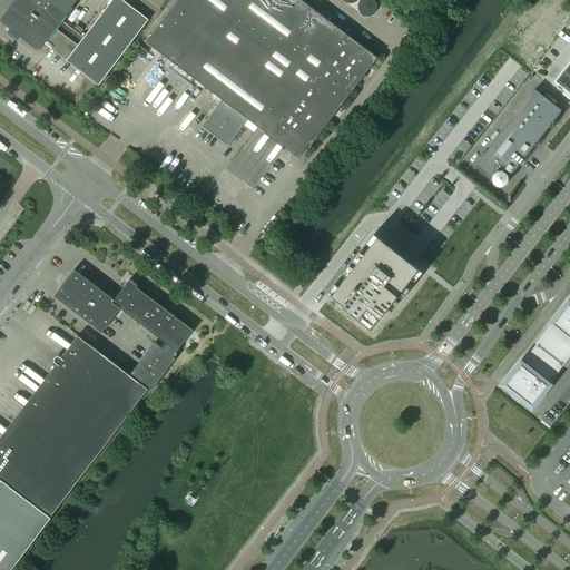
[(61,21),(77,0),(15,0),(0,20),(0,21),(10,29),(7,32),(17,40),(19,36),(39,51),(45,43),(99,85),(148,20),(123,0),(111,0),(84,38),(61,21)]
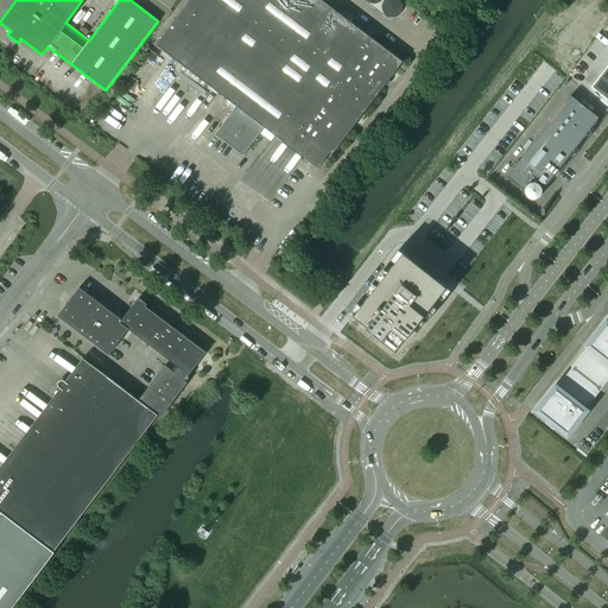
[(189,0),(156,45),(236,106),(214,134),(242,156),(265,127),(318,169),(329,153),(331,154),(385,86),(388,83),(390,82),(388,81),(403,62),(321,0),(189,0)]
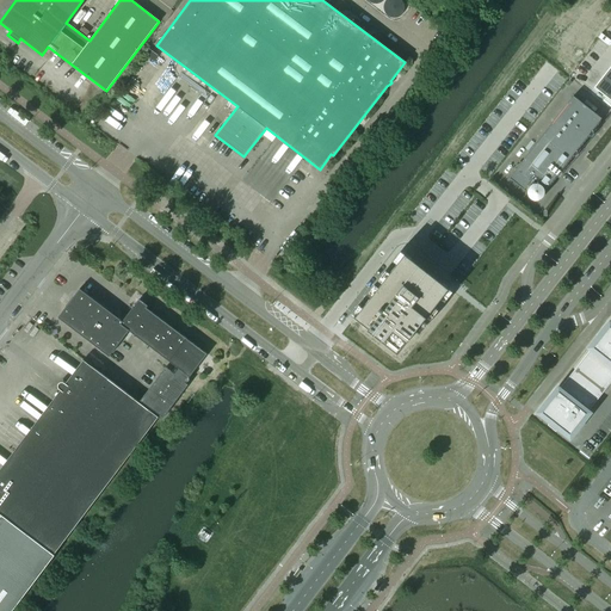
[(610,66),(594,87),(610,100),(610,66)]
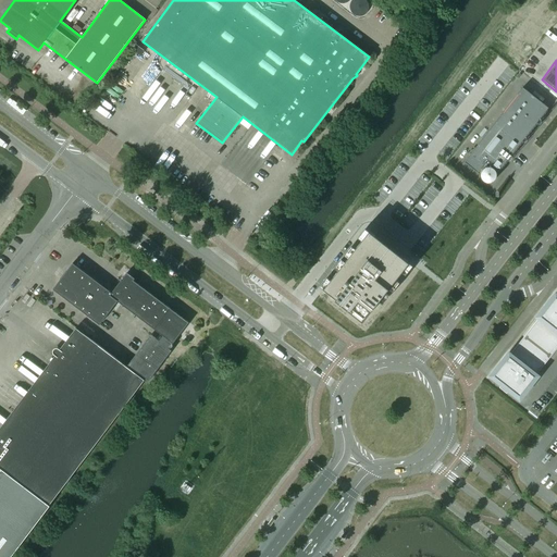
[(522,87),(463,162),(478,173),(486,161),(499,171),(548,108),(522,87)]
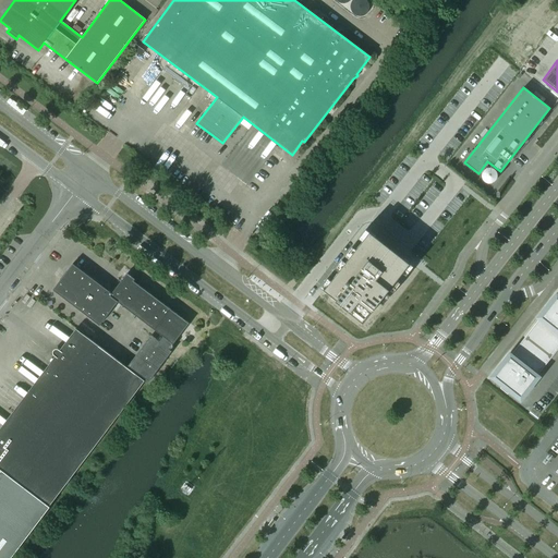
[(370,231),(324,289),(337,299),(336,300),(364,322),(364,320),(410,263),(370,231)]
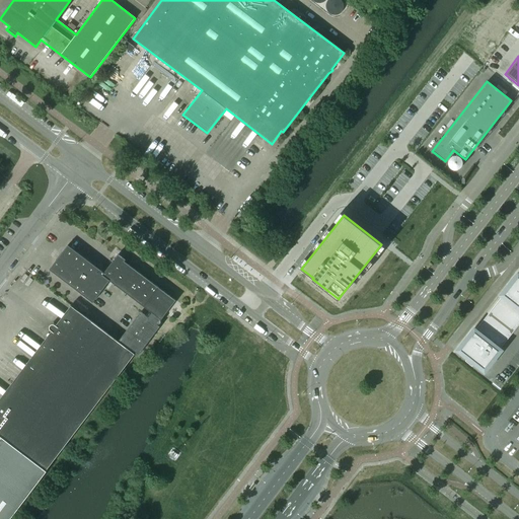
[(103,273),(86,260),(68,245),(49,270),(92,303),(109,281),(152,313),(148,318),(140,312),(118,342),(135,354),(137,356),(159,326),(157,325),(157,324),(159,324),(160,324),(161,323),(161,321),(160,320),(161,320),(175,301),(124,262),(125,261),(118,254),(115,258),(103,273)]
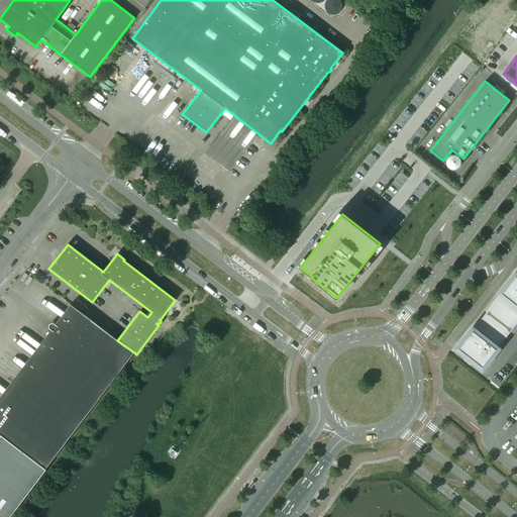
[(473,328),(455,348),(483,370),(499,348),(498,347),(516,322),(516,274),(515,273),(499,294),(500,295),(474,329),(473,328)]
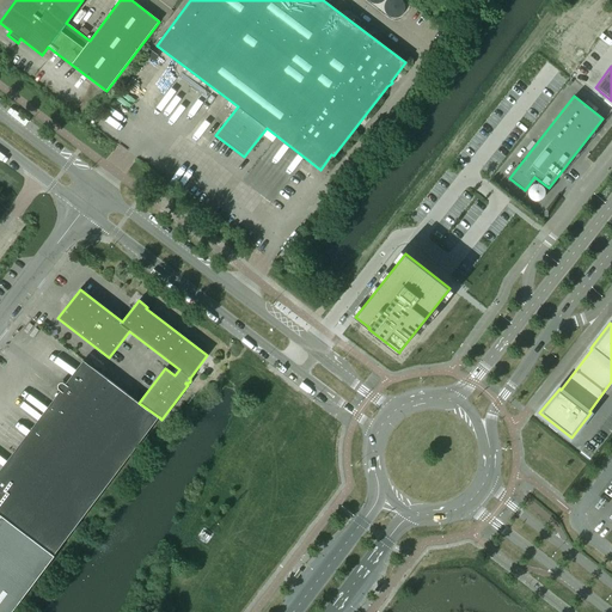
[(0,514),(55,555),(159,417),(139,403),(91,367),(73,390),(69,386),(63,393),(68,397),(0,487),(0,514)]
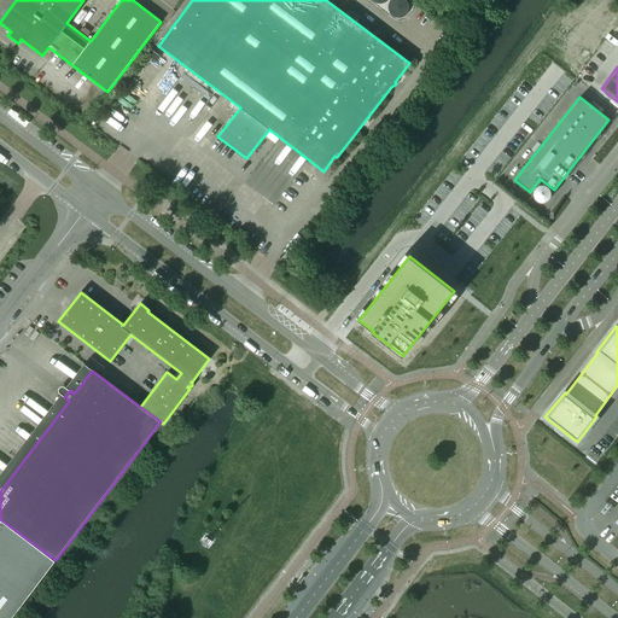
[(0,617),(12,617),(56,560),(0,519),(0,617)]
